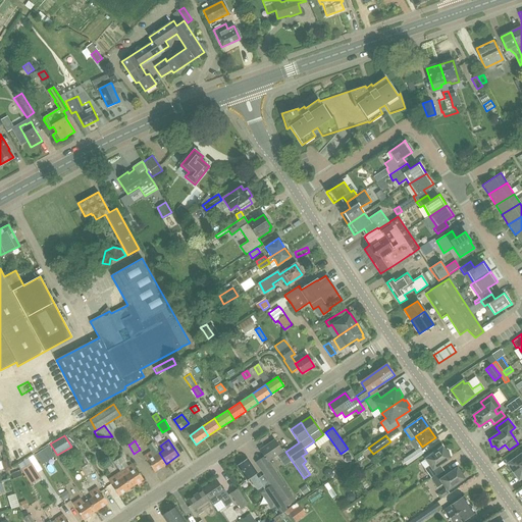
[(264,457),(256,463),(263,474),(267,479),(270,485),(278,498),(283,505),(284,507),(285,508),(285,507),(295,501),(272,468),(267,461),(276,455),(283,466),(292,461),(285,452),(284,450),(281,451),(274,440),(260,451),(264,457)]
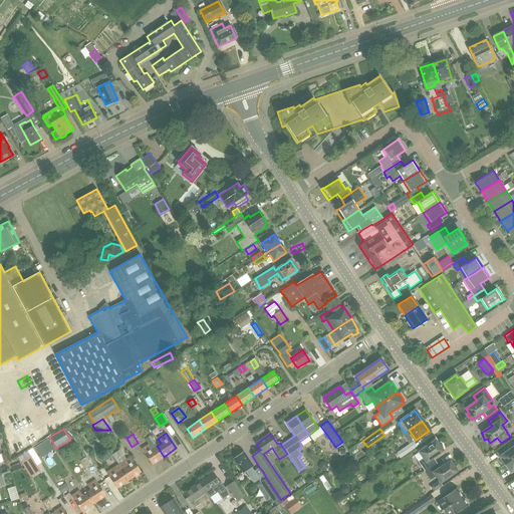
[(423,458),(418,462),(424,471),(436,463),(433,458),(443,451),(443,450),(441,444),(438,444),(435,441),(419,452),(423,458)]
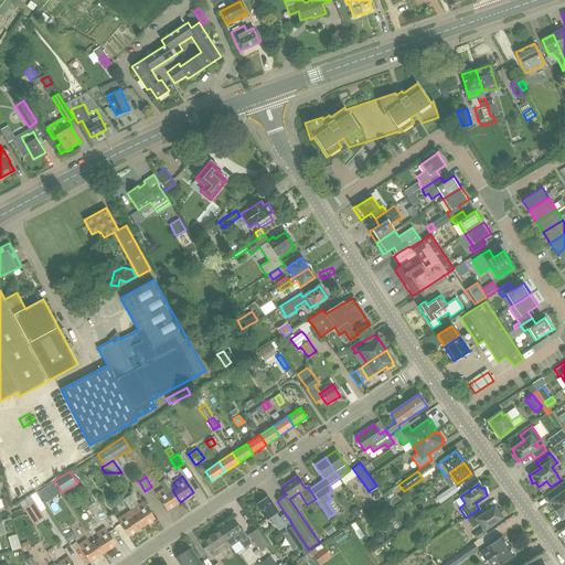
[(455,486),(436,498),(440,503),(458,491),(455,486)]
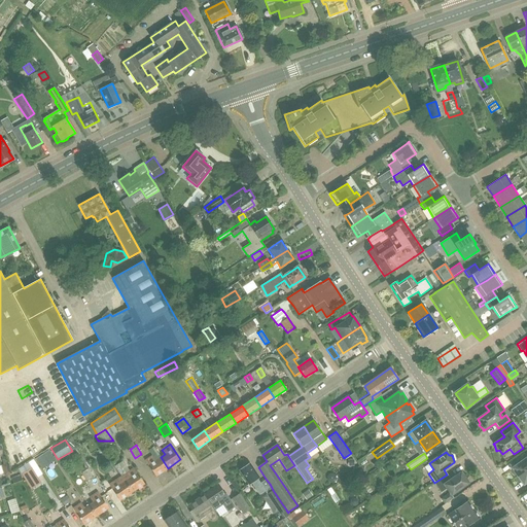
[(42,454),(36,458),(39,463),(45,458),(42,454)]
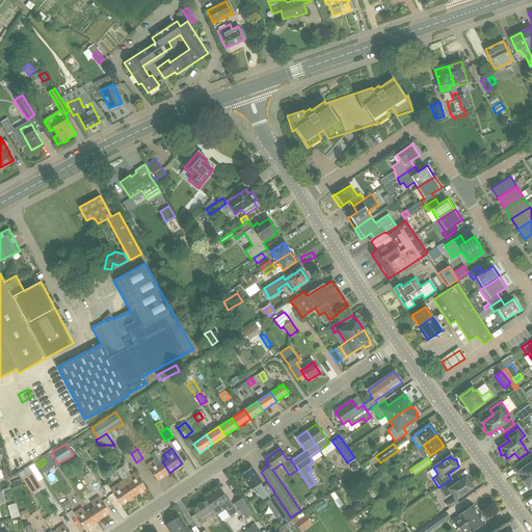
[(155,459),(147,464),(157,481),(169,473),(162,461),(158,463),(155,459)]
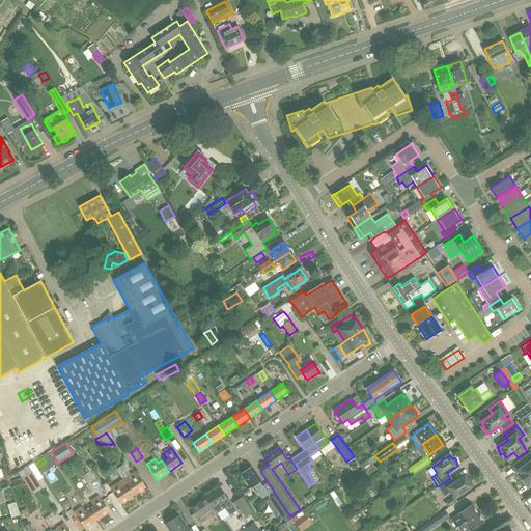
[(530,460),(516,472),(522,479),(530,473),(530,460)]
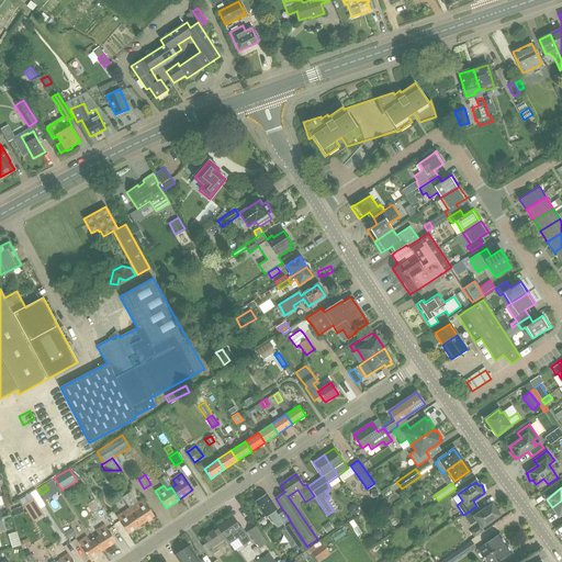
[(9,494),(2,496),(6,507),(12,505),(9,494)]
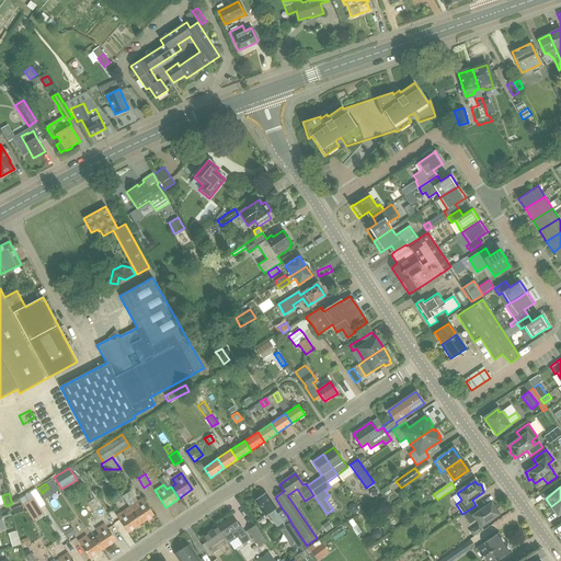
[(126,493),(122,496),(129,506),(133,512),(140,524),(153,515),(142,497),(134,504),(126,493)]
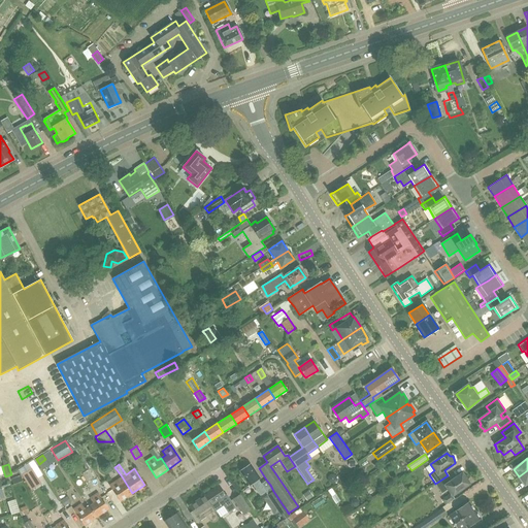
[(251,464),(239,471),(249,485),(252,484),(260,495),(265,492),(266,492),(261,484),(258,480),(260,479),(251,464)]
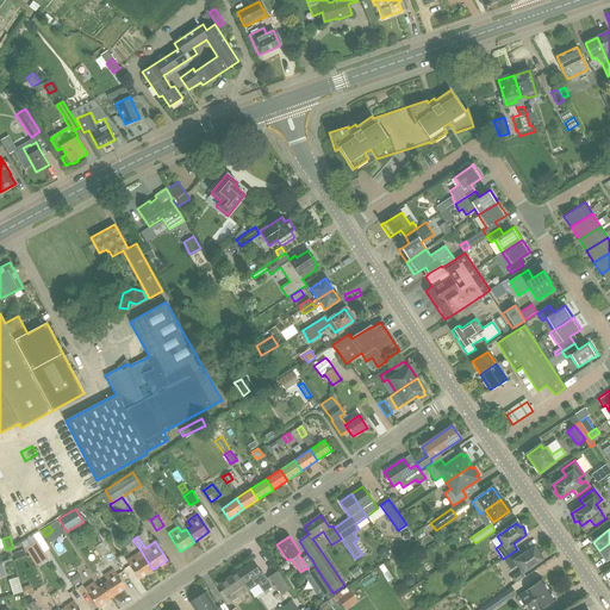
[(33,537),(23,543),(26,549),(25,549),(31,560),(43,553),(33,537)]
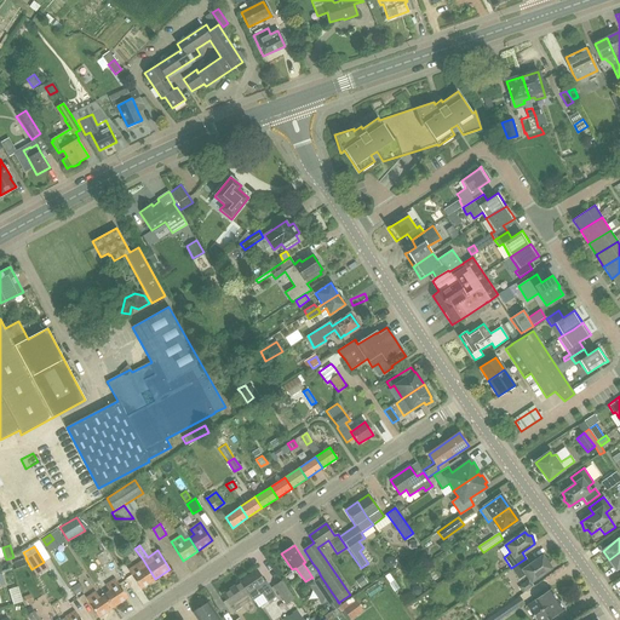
[(619,552),(609,560),(609,561),(615,569),(619,566),(619,552)]
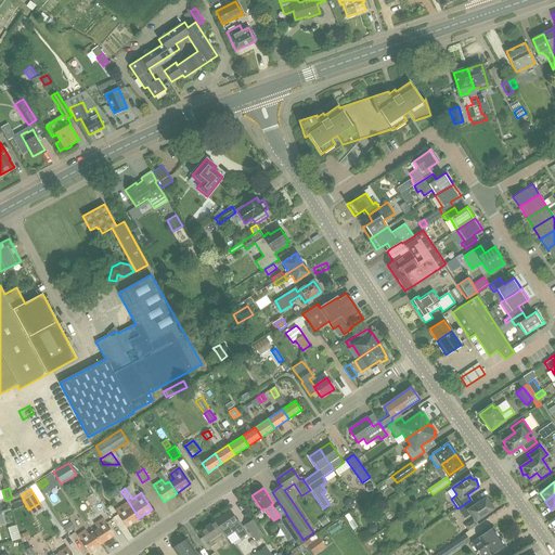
[(457,508),(457,510),(464,519),(470,515),(473,519),(464,525),(469,531),(478,526),(475,521),(493,510),(490,505),(492,502),(486,498),(475,505),(470,500),(457,508)]
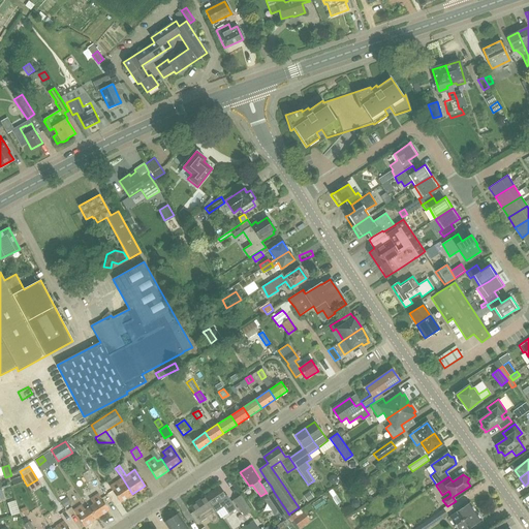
[(331,475),(329,478),(329,483),(332,485),(335,485),(337,485),(341,481),(338,477),(335,475),(331,475)]
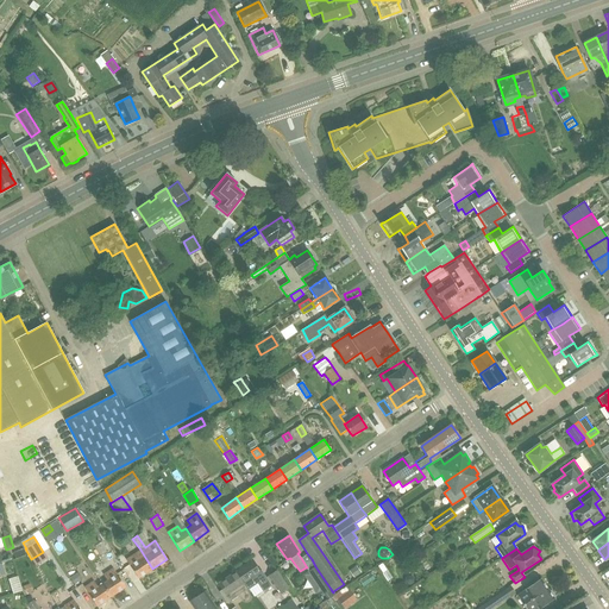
[(24,548),(14,551),(17,558),(26,556),(24,548)]
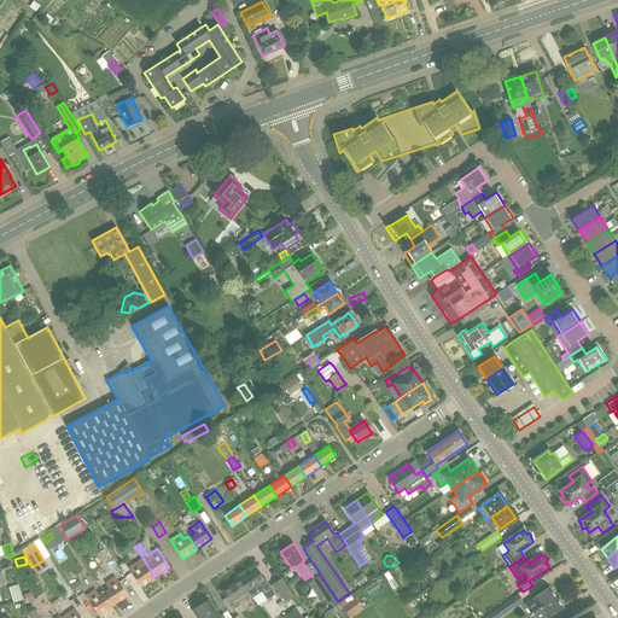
[(138,561),(128,567),(140,587),(155,577),(146,564),(141,567),(138,561)]
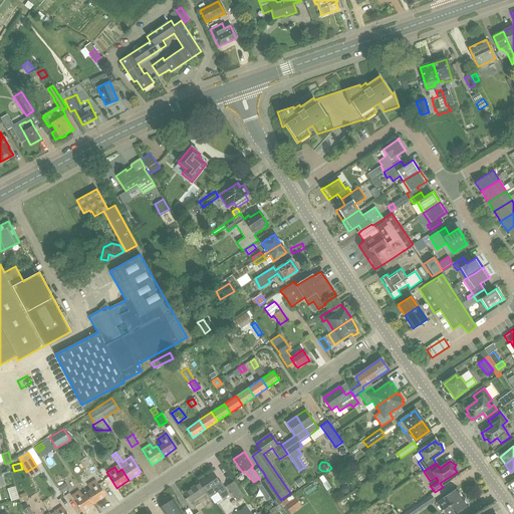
[(199,483),(209,498),(210,497),(218,492),(222,499),(229,494),(225,488),(221,482),(219,482),(213,473),(199,483)]
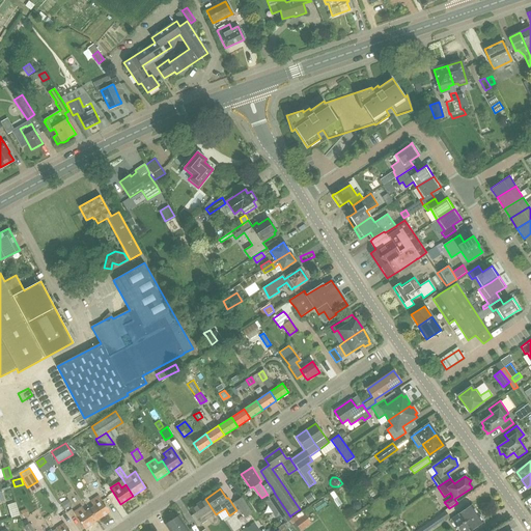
[(334,491),(330,494),(336,502),(339,500),(334,491)]
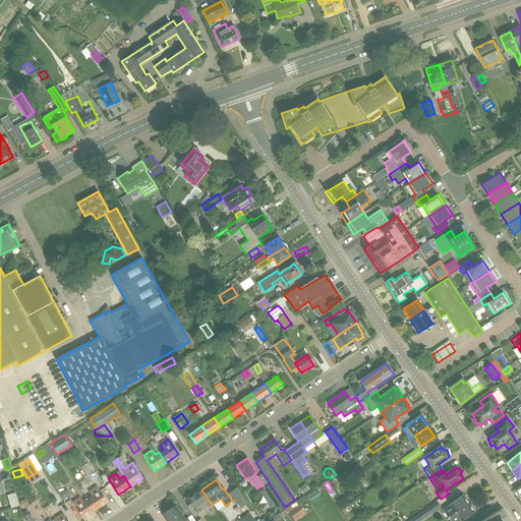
[(270,484),(264,488),(275,506),(277,509),(283,504),(278,497),(270,484)]
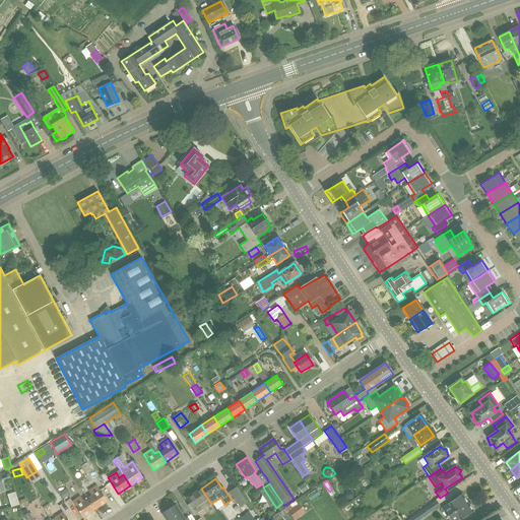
[(304,483),(298,488),(302,493),(308,489),(304,483)]
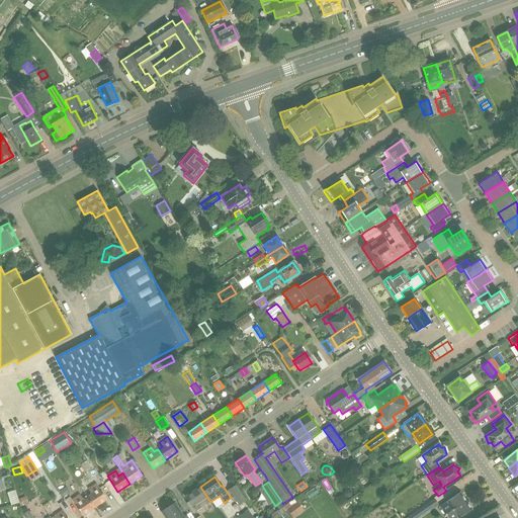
[(91,494),(87,496),(93,506),(94,507),(107,499),(96,484),(88,489),(91,494)]
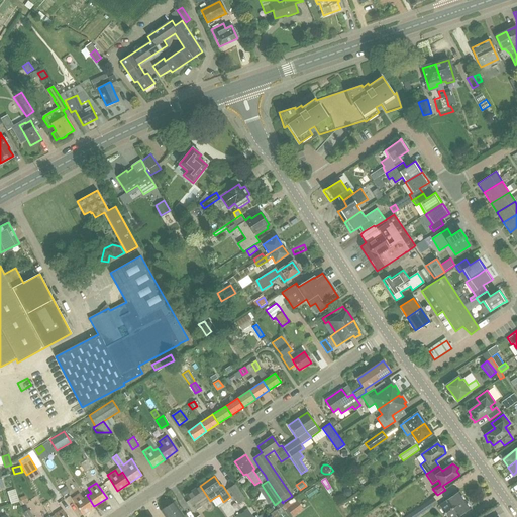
[(235,484),(228,489),(237,504),(245,499),(235,484)]
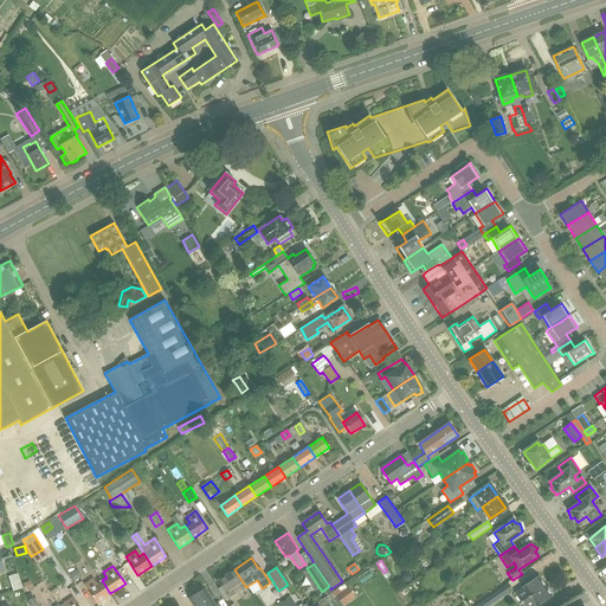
[(234,569),(217,580),(221,587),(218,588),(226,600),(230,598),(246,587),(234,569)]
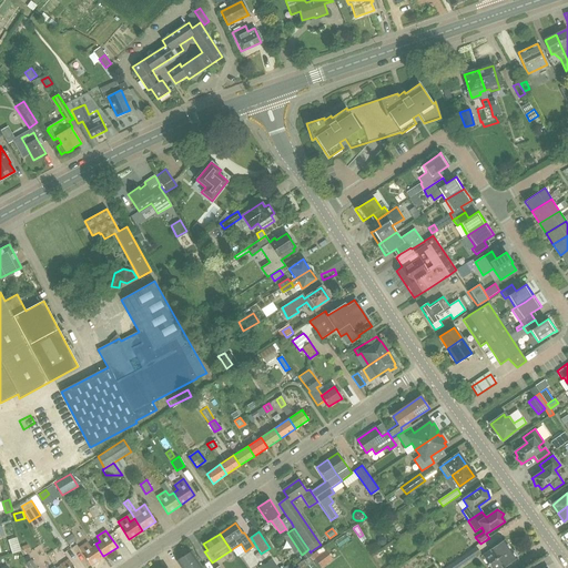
[(338,540),(341,545),(351,540),(348,535),(338,540)]
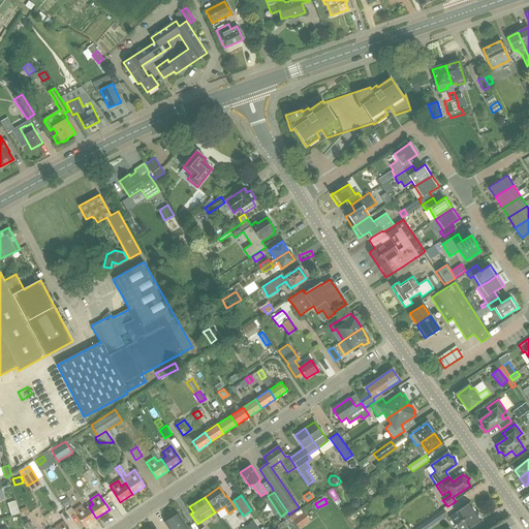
[(68,499),(61,503),(65,509),(71,504),(68,499)]
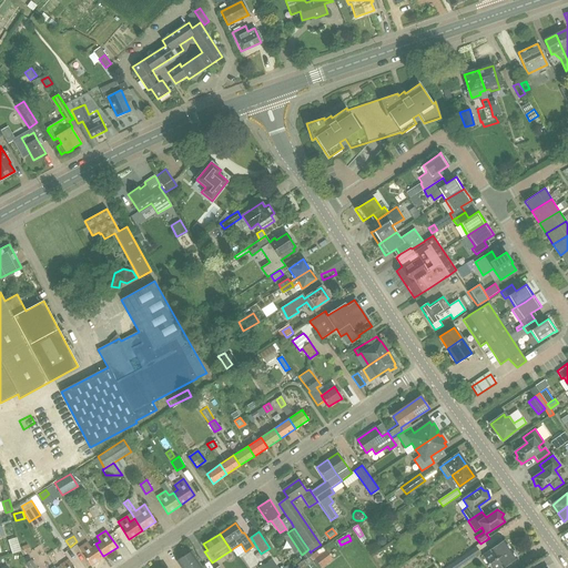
[(492,549),(482,556),(490,567),(501,567),(503,567),(517,558),(518,557),(518,556),(514,549),(511,550),(504,540),(503,541),(500,538),(489,546),(492,549)]
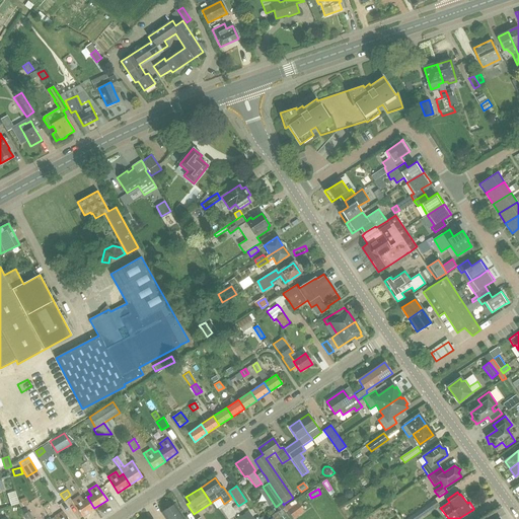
[(12,495),(13,507),(21,506),(19,494),(12,495)]
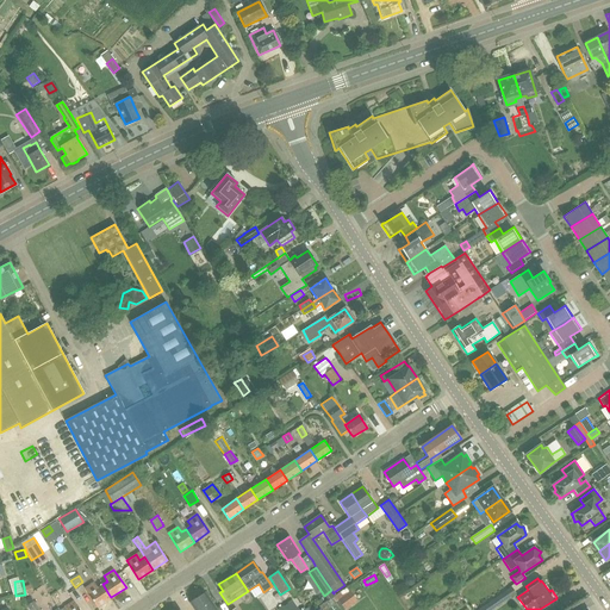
[(94,582),(85,589),(97,608),(111,597),(110,596),(103,584),(98,587),(94,582)]
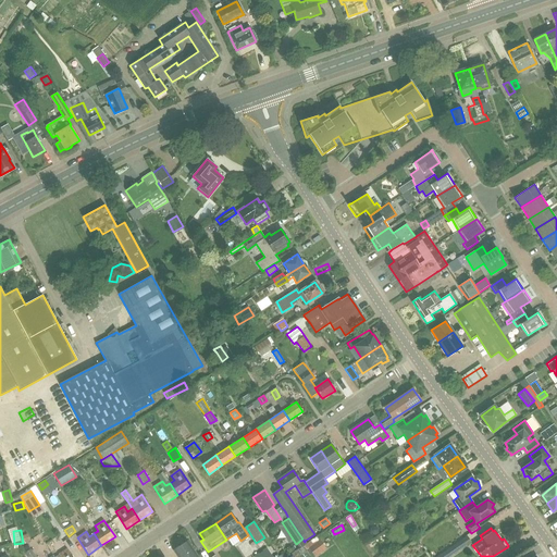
[(441,555),(436,556),(448,556),(454,554),(471,542),(467,536),(449,548),(441,555)]
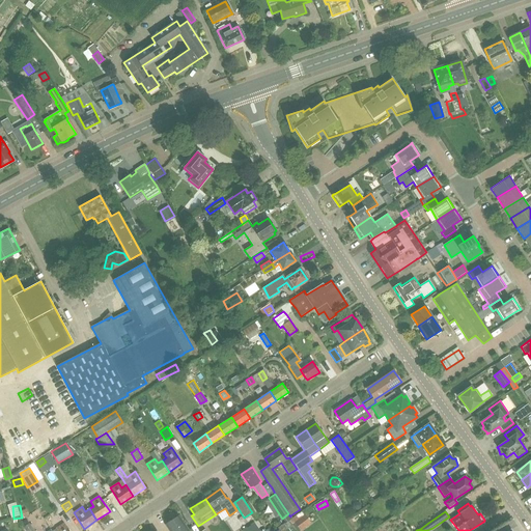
[(301,512),(288,521),(295,530),(298,530),(310,524),(304,514),(303,514),(301,512)]
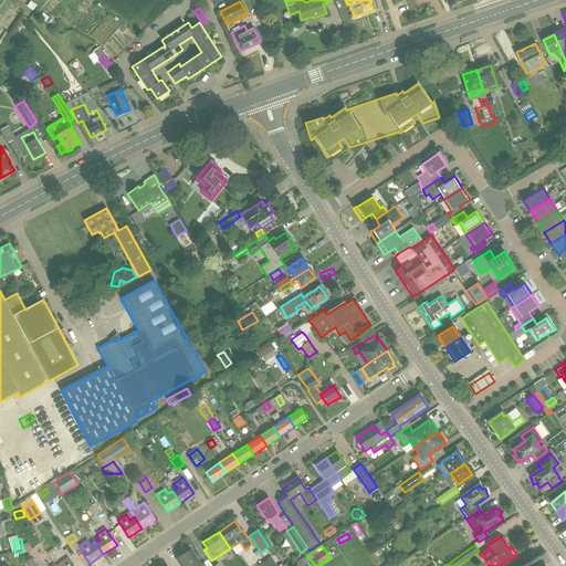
[(190,549),(177,559),(180,565),(206,565),(203,564),(201,565),(190,549)]
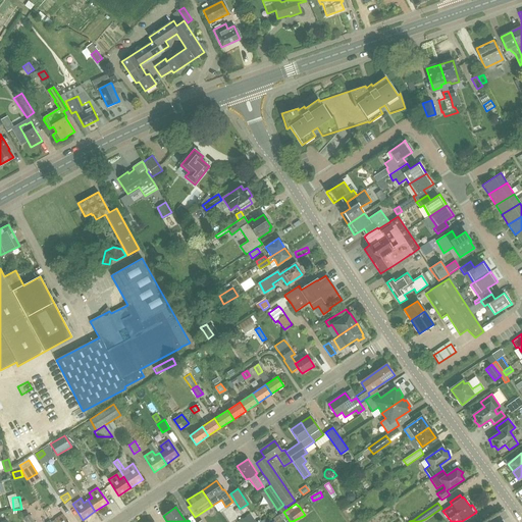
[(25,510),(21,513),(23,518),(25,521),(33,521),(29,515),(25,510)]
